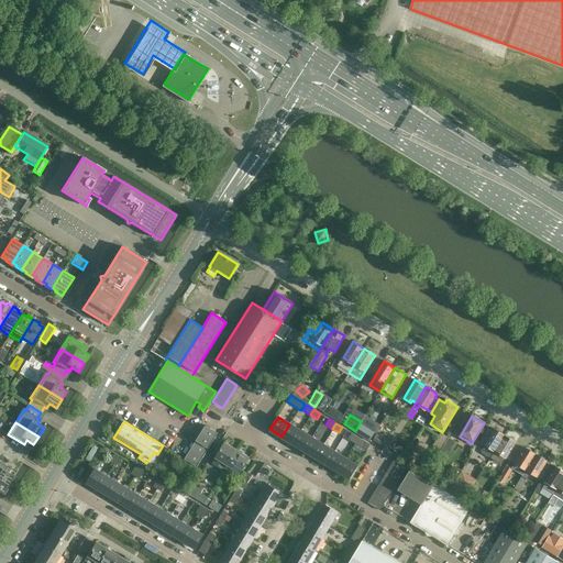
[(205,424),(184,459),(196,466),(208,445),(217,432),(205,424)]
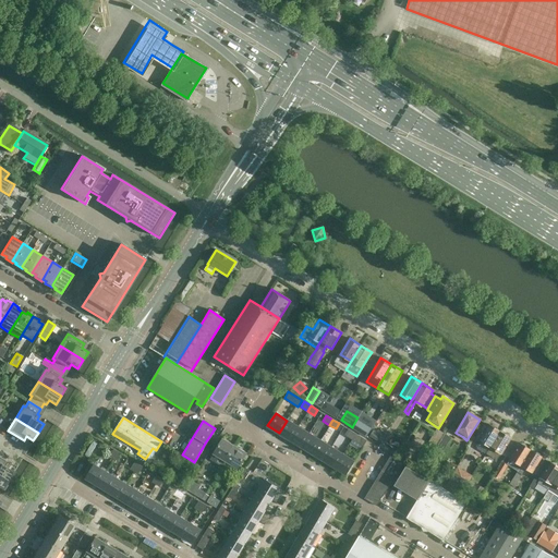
[(298,427),(287,421),(279,433),(290,439),(298,427)]
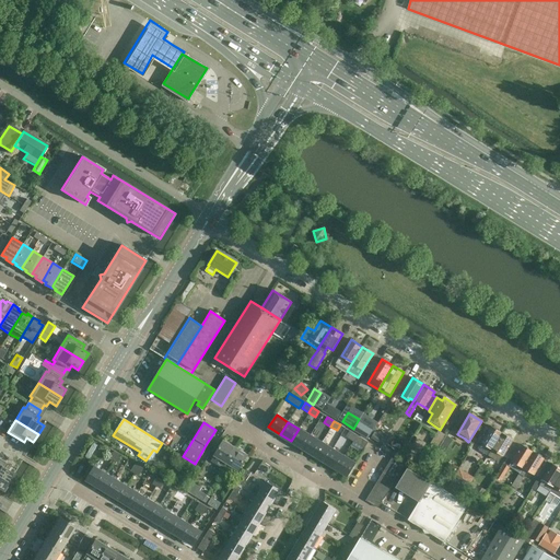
[(492,448),(502,433),(491,427),(480,443),(481,443),(478,448),(479,451),(487,455),(488,455),(492,448)]
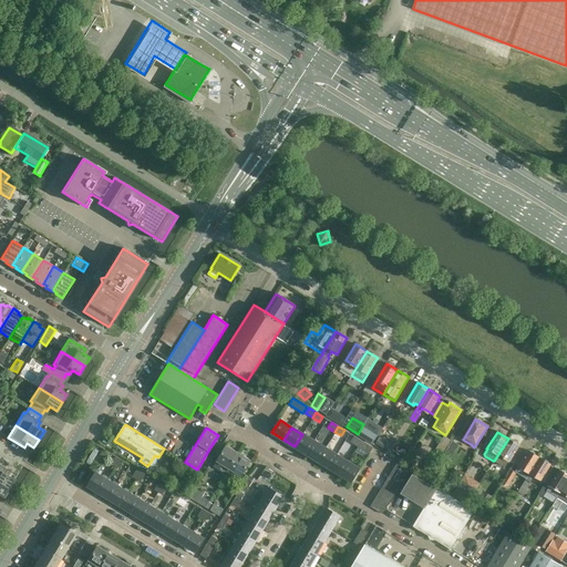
[(372,433),(368,441),(372,444),(378,436),(372,433)]
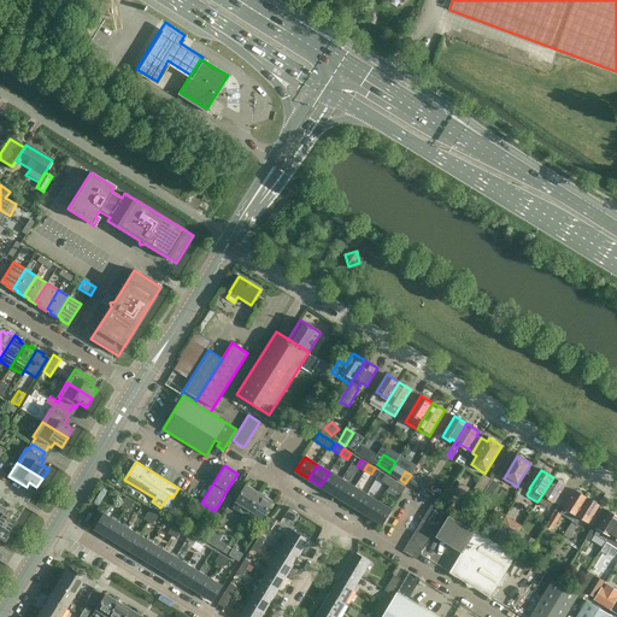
[(342,480),(329,472),(321,486),(334,494),(342,480)]
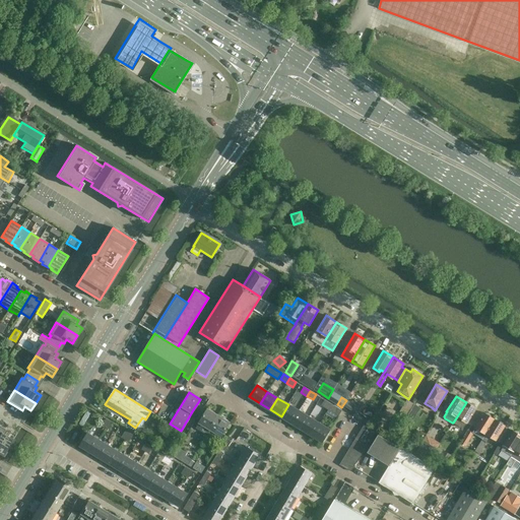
[(328,409),(331,404),(325,400),(321,405),(328,409)]
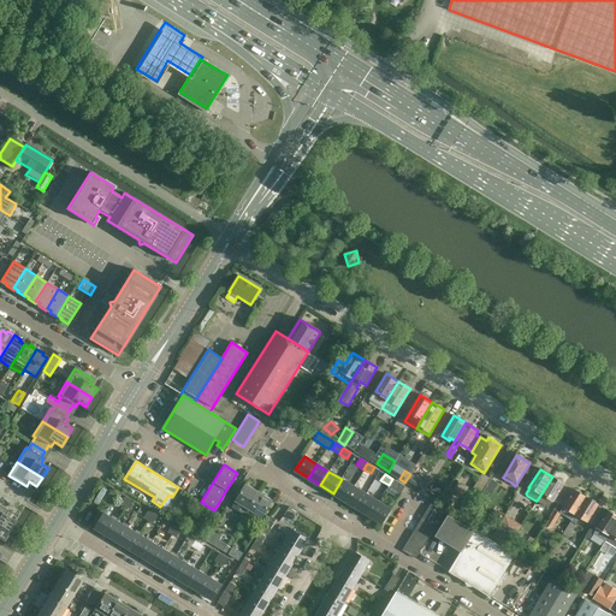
[(410,474),(404,483),(414,489),(419,480),(410,474)]
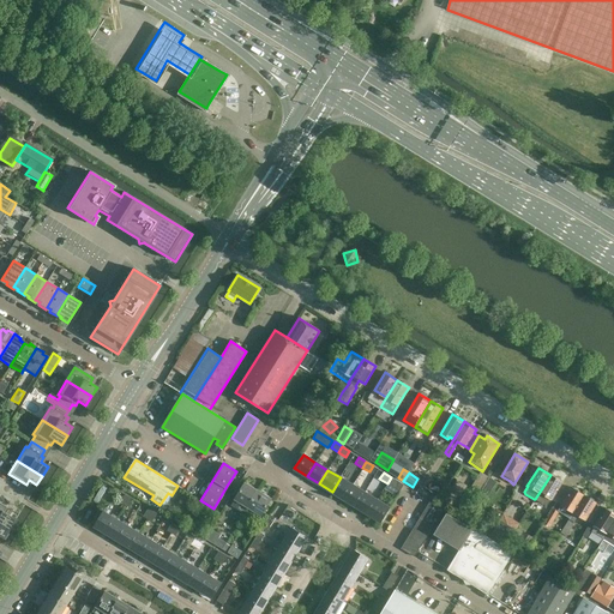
[(497,482),(488,476),(481,473),(473,487),(480,491),(482,492),(488,495),(497,482)]
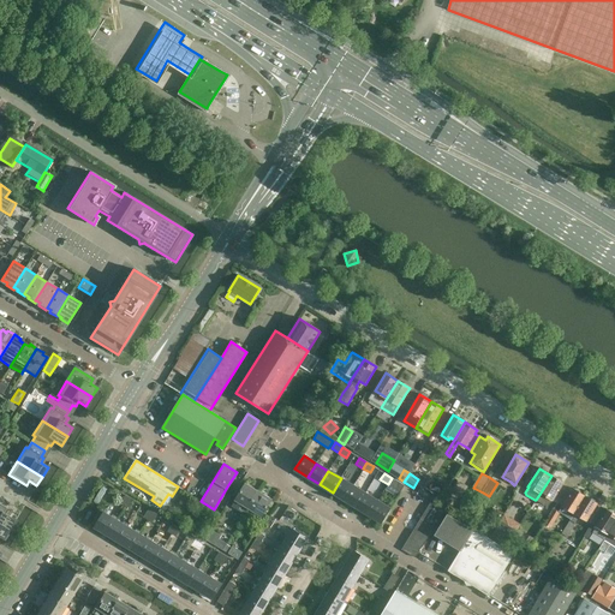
[(541,493),(536,500),(537,500),(536,501),(548,508),(563,483),(551,476),(541,493)]
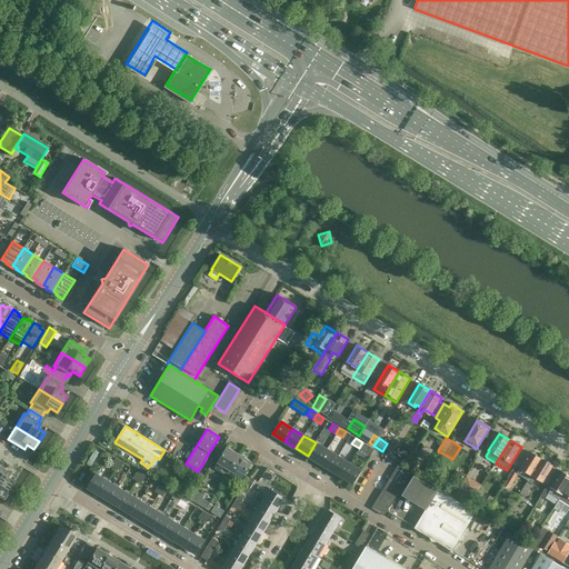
[(327,449),(316,442),(308,456),(319,462),(327,449)]
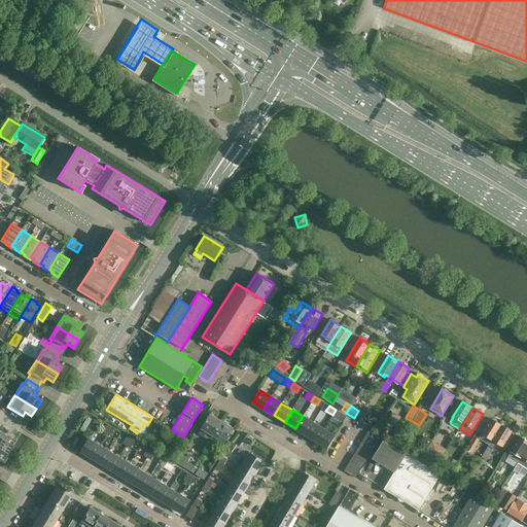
[(336,410),(332,415),(343,422),(346,416),(336,410)]
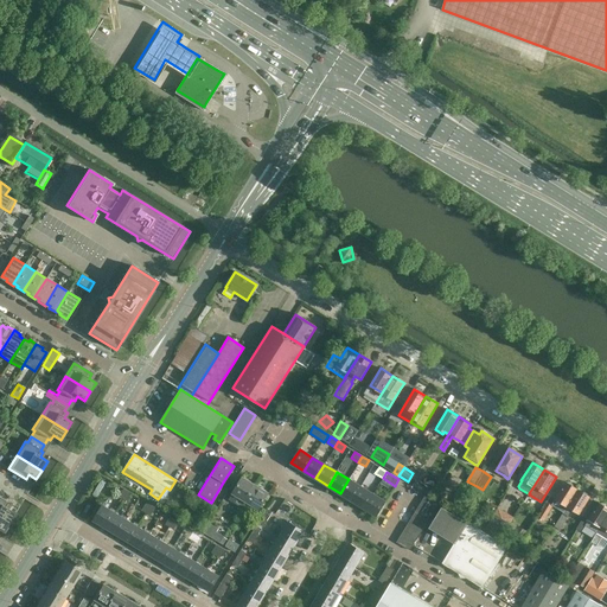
[(242,508),(246,502),(255,485),(243,477),(232,493),(229,499),(242,508)]
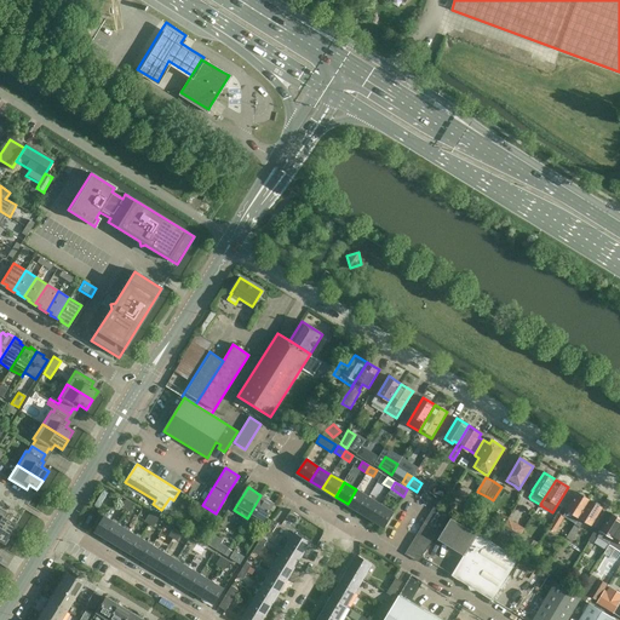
[(368,498),(356,489),(348,504),(360,511),(368,498)]
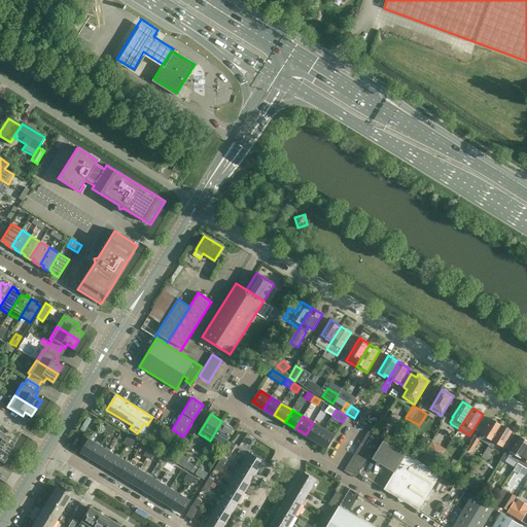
[(489,446),(501,425),(491,419),(482,433),(488,437),(486,444),(489,446)]
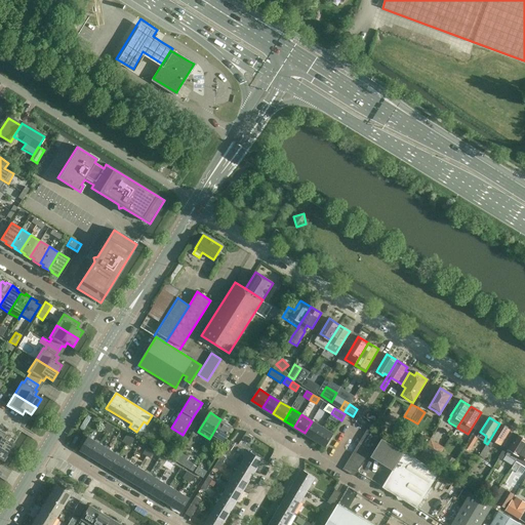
[(220,419),(212,434),(224,441),(232,427),(220,419)]
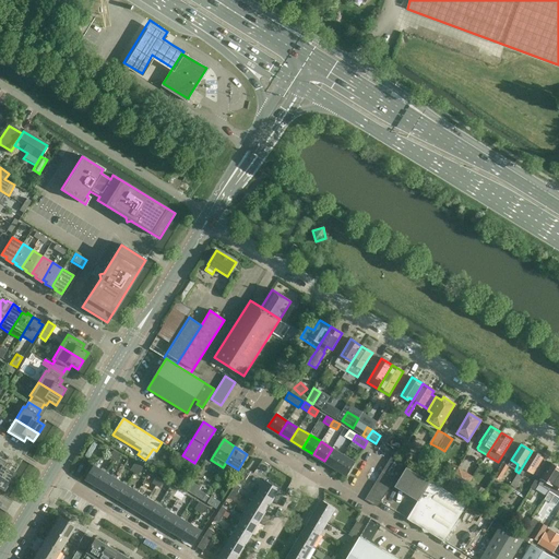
[(343,455),(332,449),(324,461),(335,467),(343,455)]
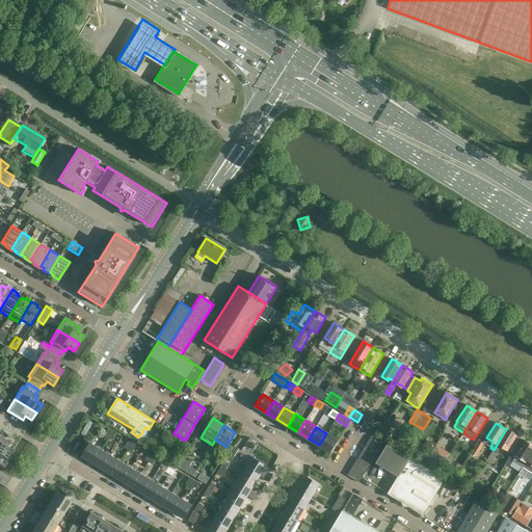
[(494,450),(485,462),(490,464),(498,452),(501,447),(507,451),(516,435),(506,429),(494,450)]
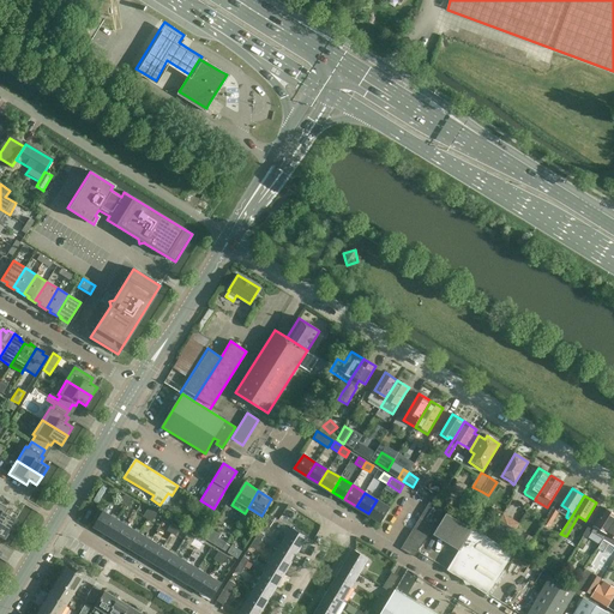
[(465,497),(455,512),(467,519),(476,504),(465,497)]
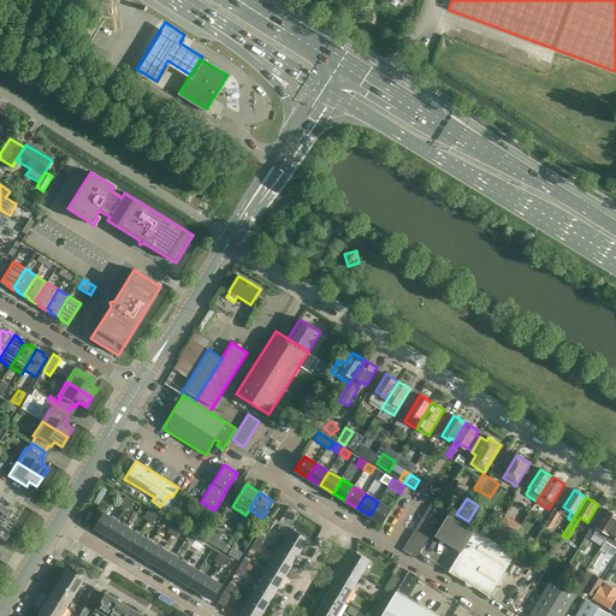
[(428,507),(442,515),(446,508),(433,501),(428,507)]
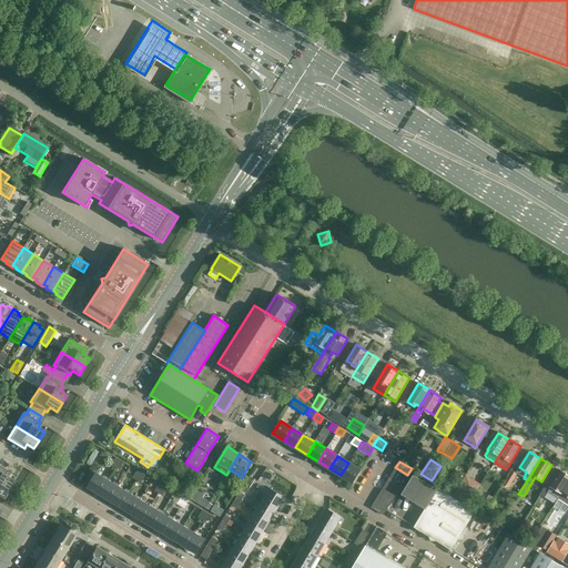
[(361,469),(348,463),(341,475),(353,483),(361,469)]
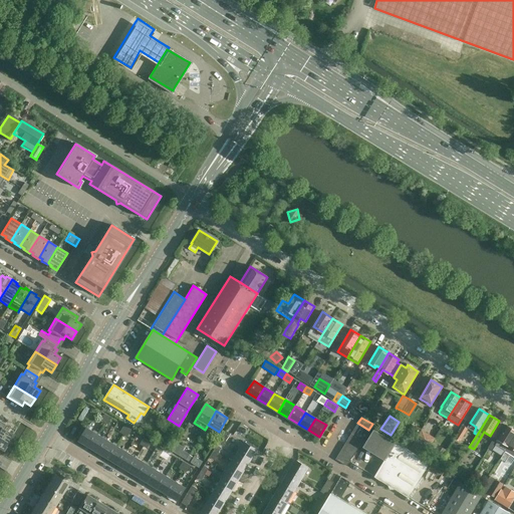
[(0,421),(0,437),(8,443),(12,435),(6,431),(9,427),(0,421)]
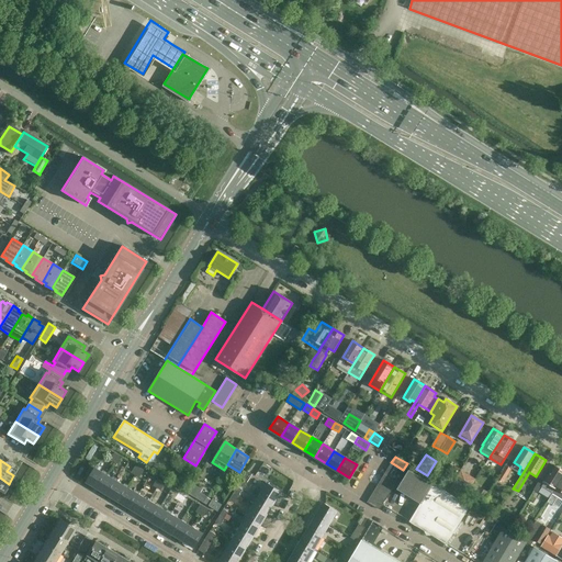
[(403,470),(391,462),(388,468),(400,475),(403,470)]
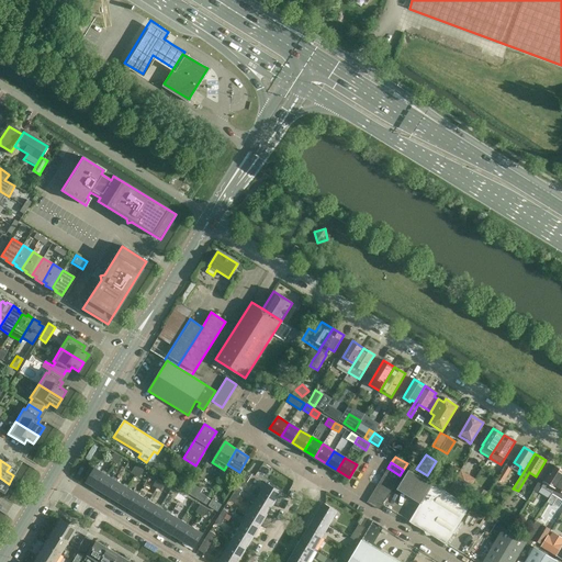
[(512,469),(506,465),(498,479),(495,483),(499,485),(503,483),(512,469)]
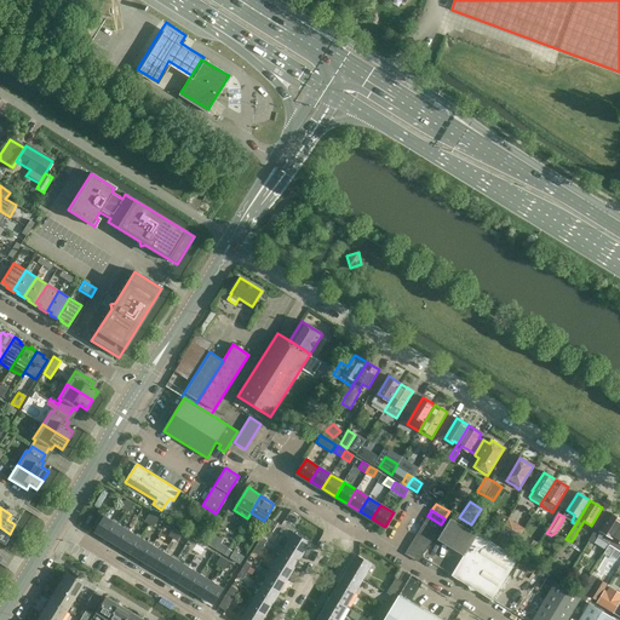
[(619,527),(619,518),(612,514),(601,532),(596,528),(589,540),(593,544),(597,538),(609,545),(619,527)]
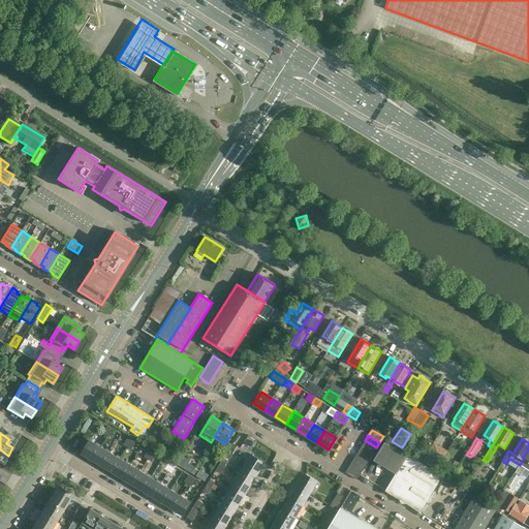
[(92,460),(100,446),(90,440),(82,454),(92,460)]
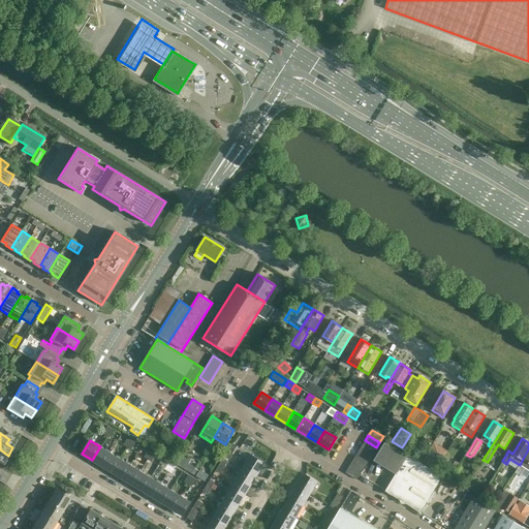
[(362,446),(373,453),(376,447),(365,440),(362,446)]
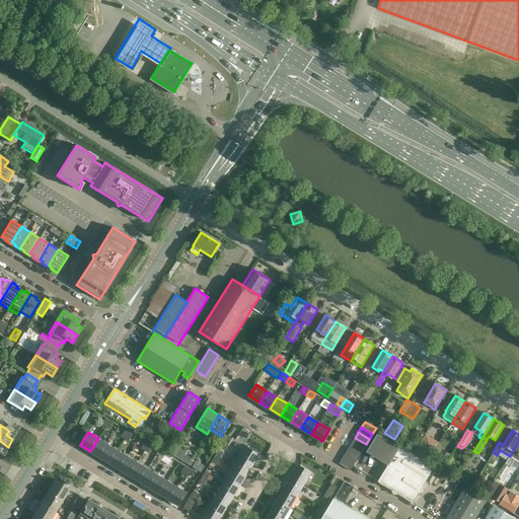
[(434,468),(399,447),(377,434),(367,452),(388,464),(378,482),(413,503),(434,468)]
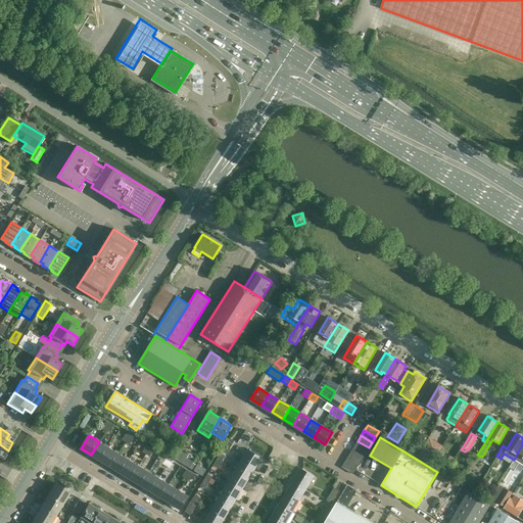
[(230,438),(222,450),(228,455),(235,441),(230,438)]
